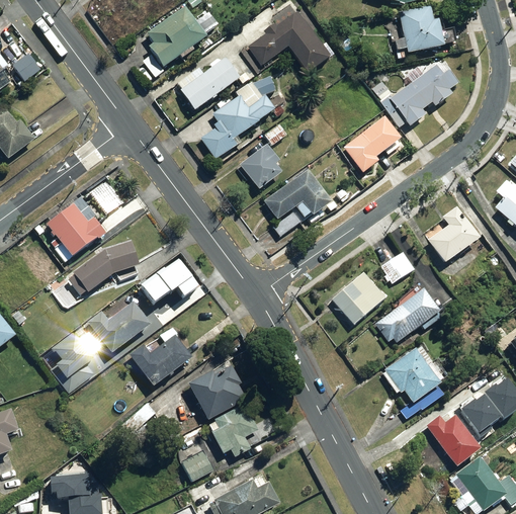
[(188,0),(193,8),(203,0),(188,0)]
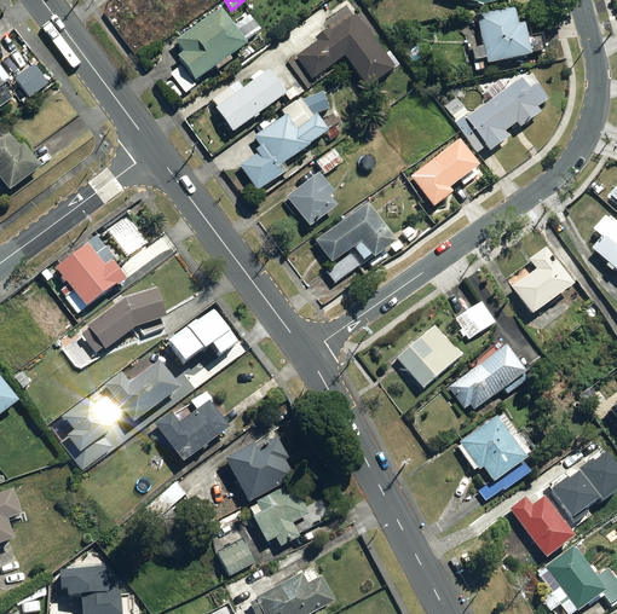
[(483,42),(472,45),(477,69),(492,65),(492,63),(531,56),(522,5),(478,12),(483,42)]
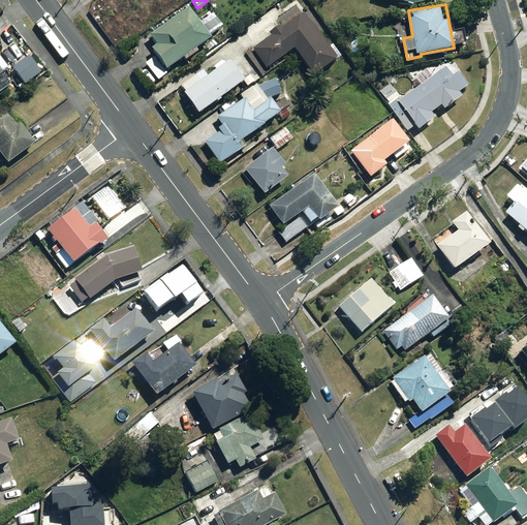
[(199,20),(188,5),(149,35),(155,43),(150,48),(155,54),(146,61),(159,78),(167,70),(166,69),(209,35),(208,34),(220,24),(210,11),(199,20)]
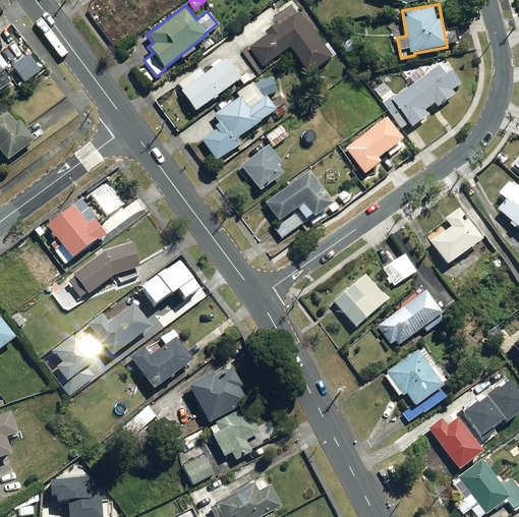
[(332,57),(299,10),(277,24),(276,22),(266,30),(267,32),(249,44),(264,65),(290,48),(307,73),(332,57)]
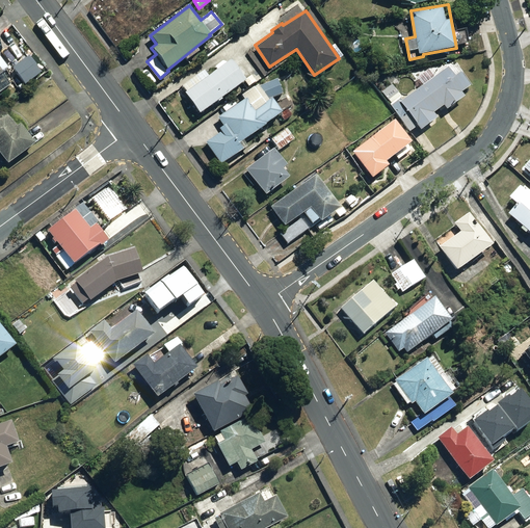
[(38,67),(31,57),(17,68),(24,78),(38,67)]
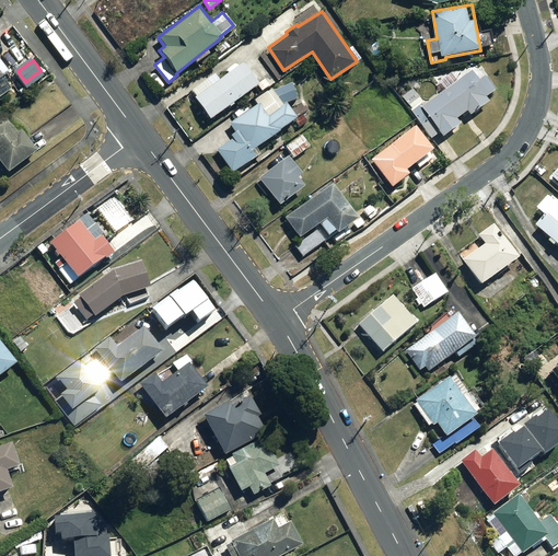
[(210,119),(256,84),(239,60),(228,68),(230,71),(220,78),(216,72),(193,90),(197,95),(194,97),(210,119)]
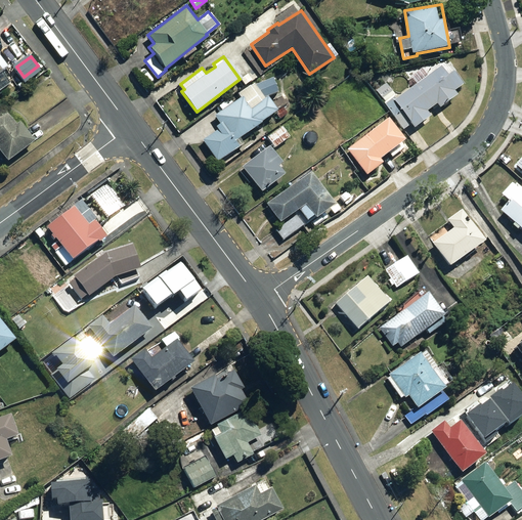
[(394,114),(408,132),(418,124),(431,115),(428,110),(437,103),(440,107),(458,94),(454,90),(464,83),(453,70),(447,75),(439,63),(428,72),(423,65),(411,73),(416,81),(399,93),(388,79),(376,88),(394,114)]
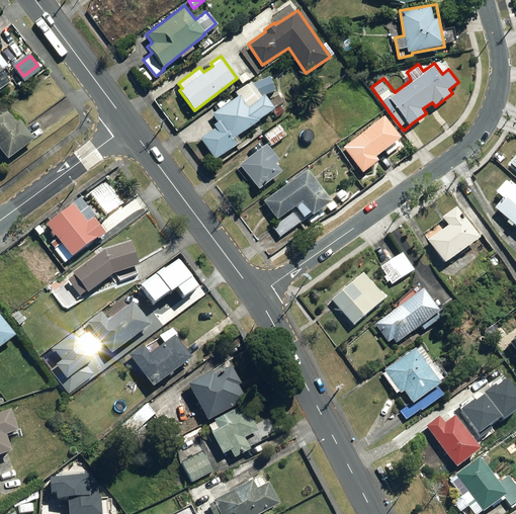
[(241,142),(237,136),(273,109),(264,95),(262,97),(261,95),(274,90),(270,74),(251,81),(236,90),(239,95),(212,112),(218,121),(212,124),(215,127),(200,137),(215,159),(241,142)]
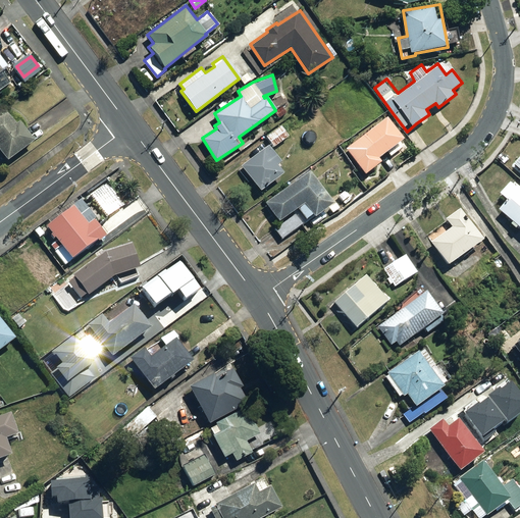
[(7,108),(0,114),(0,147),(10,159),(34,139),(7,108)]
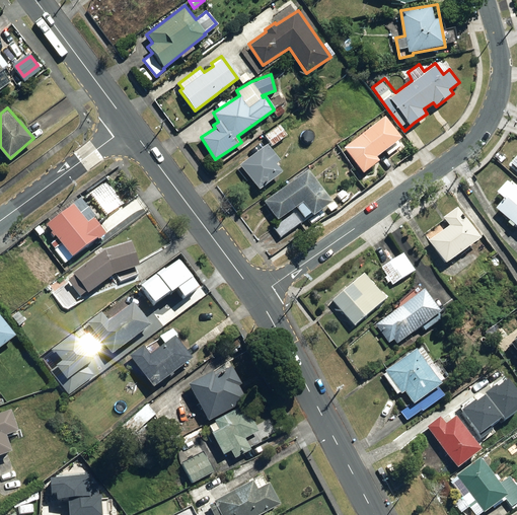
[(400,140),(384,117),(345,147),(364,173),(378,162),(375,158),(400,140)]
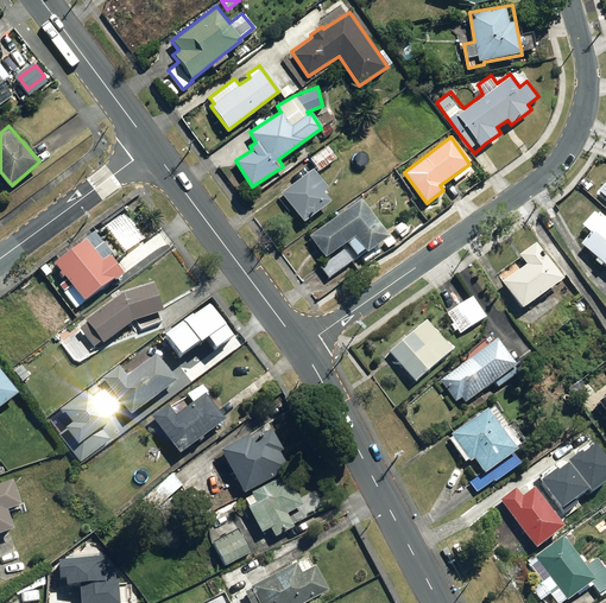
[(338,154),(328,144),(310,157),(319,169),(338,154)]
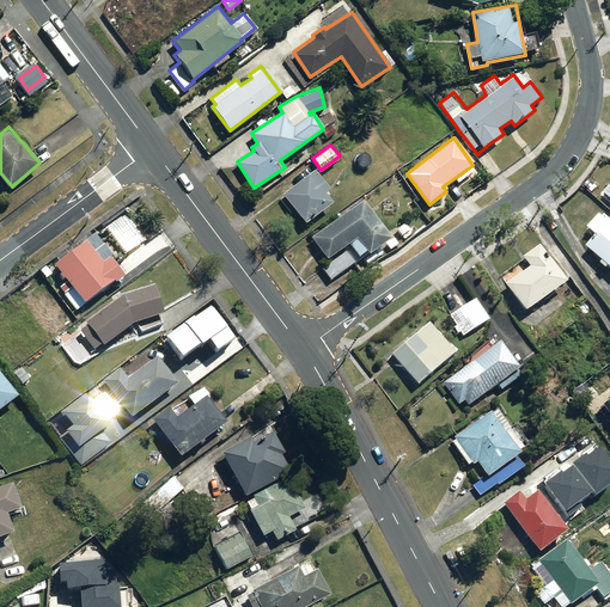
[(331,190),(315,169),(284,194),(305,221),(330,201),(325,195),(331,190)]
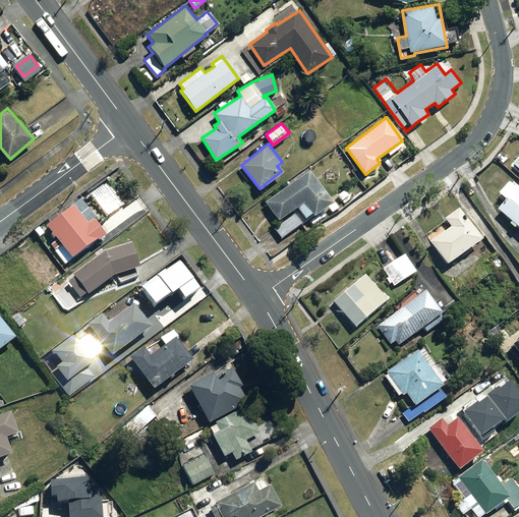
[(289,183),(265,202),(279,222),(275,226),(284,237),(312,216),(314,218),(329,207),(332,211),(339,206),(308,165),(287,181),(289,183)]
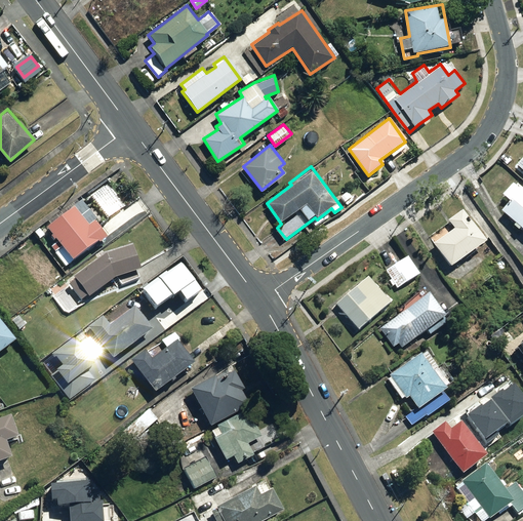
[(105,219),(129,201),(111,177),(87,196),(105,219)]
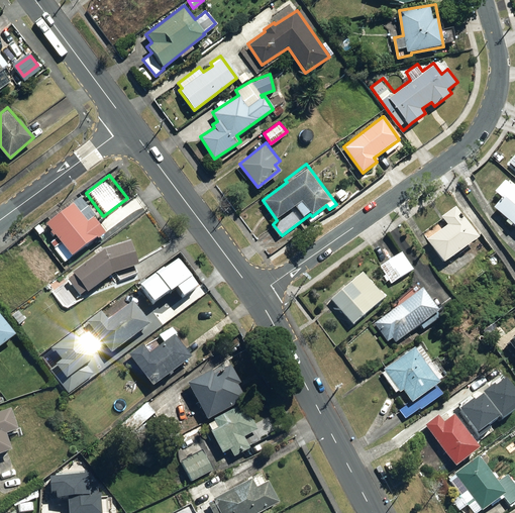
[(514,183),(508,178),(497,190),(505,197),(497,206),(514,221),(514,183)]
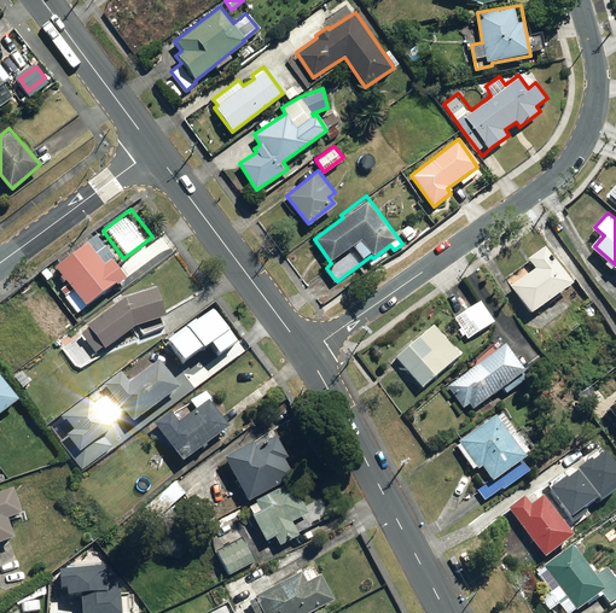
[(62,261),(54,266),(86,309),(125,281),(110,260),(104,263),(86,239),(59,257),(62,261)]
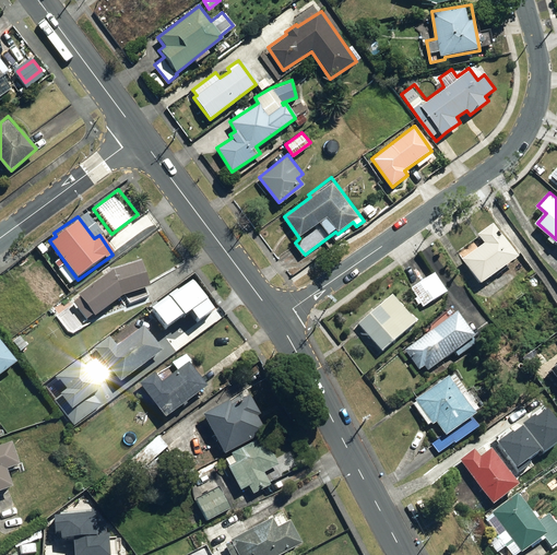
[(518,257),(492,221),(476,233),(483,243),(461,258),(480,284),(518,257)]
